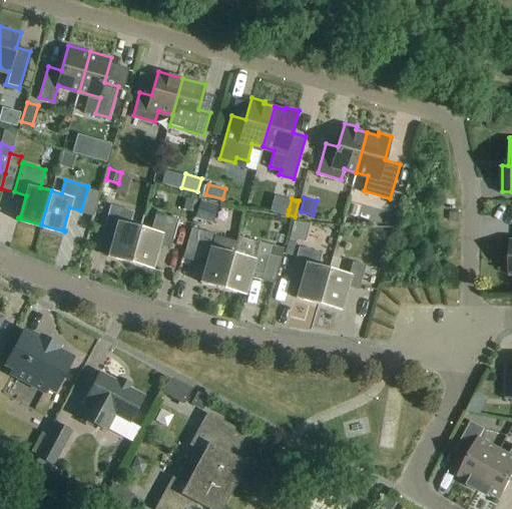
[(213,219),(217,204),(201,199),(196,215),(213,219)]
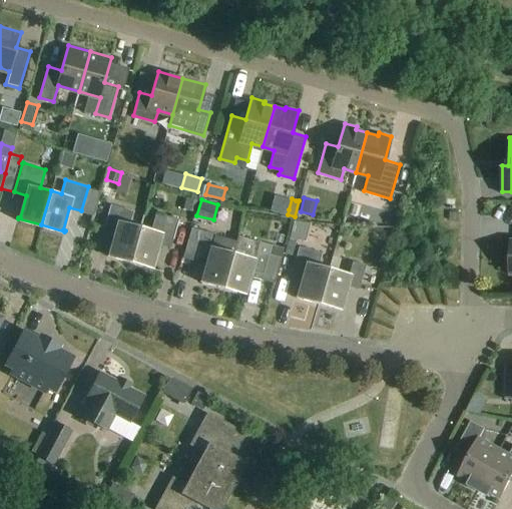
[(107,255),(131,261),(140,226),(130,223),(134,209),(111,203),(104,227),(116,230),(110,253),(108,252),(107,255)]
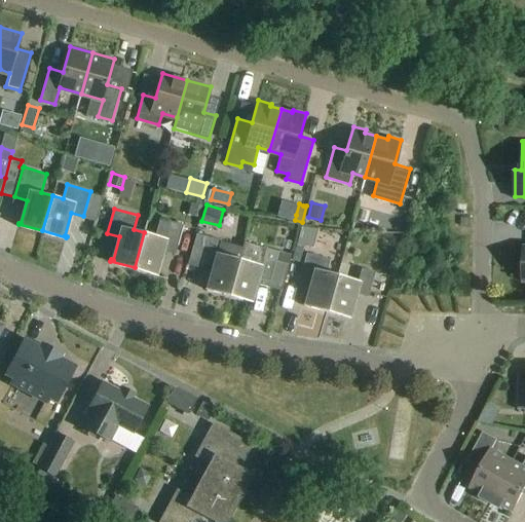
[(144,232),(135,267),(158,274),(158,272),(156,272),(163,250),(176,253),(184,223),(160,216),(155,235),(144,232)]
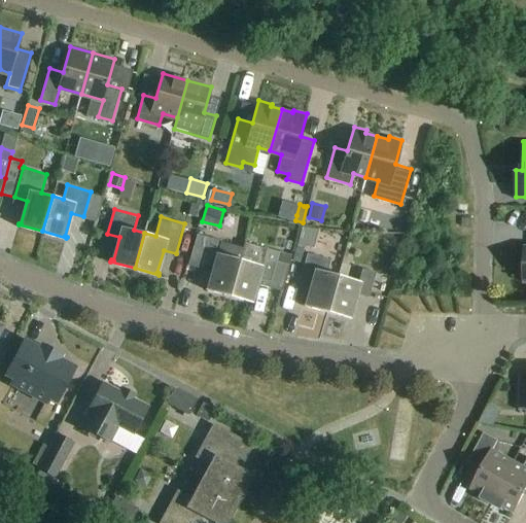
[(303,228),(294,252),(302,254),(309,230),(303,228)]
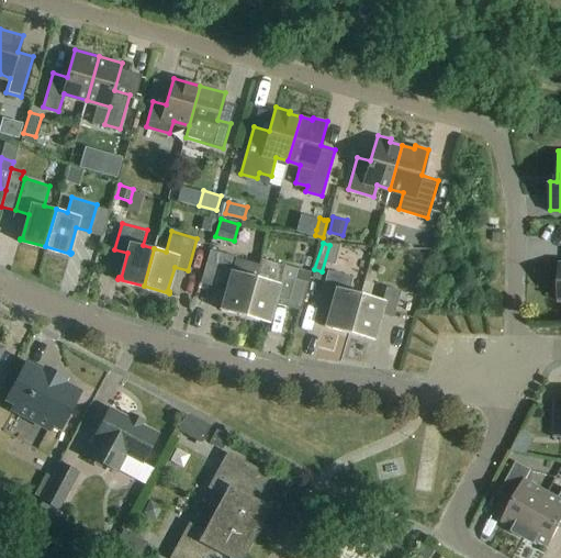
[(220,307),(245,314),(256,277),(234,270),(238,255),(223,252),(215,278),(228,281),(222,307),(220,305),(220,307)]
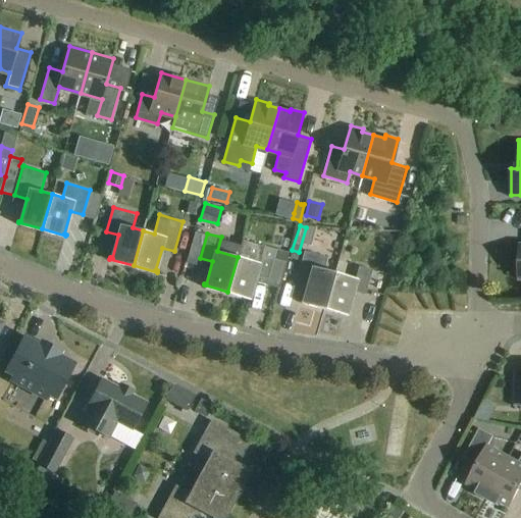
[(238,257),(227,292),(251,299),(252,297),(250,297),(256,273),(268,277),(274,258),(277,248),(254,241),(249,260),(238,257)]
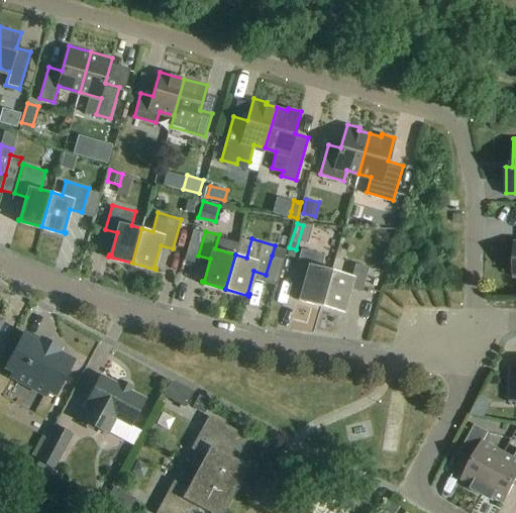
[(275,245),(272,255),(284,259),(285,259),(287,248),(275,245)]
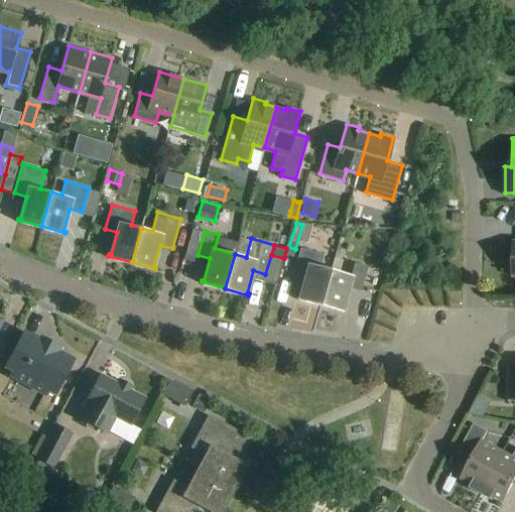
[(297,297),(322,304),(331,270),(319,267),(324,253),(301,246),(294,271),(306,274),(299,296),(298,296),(297,297)]
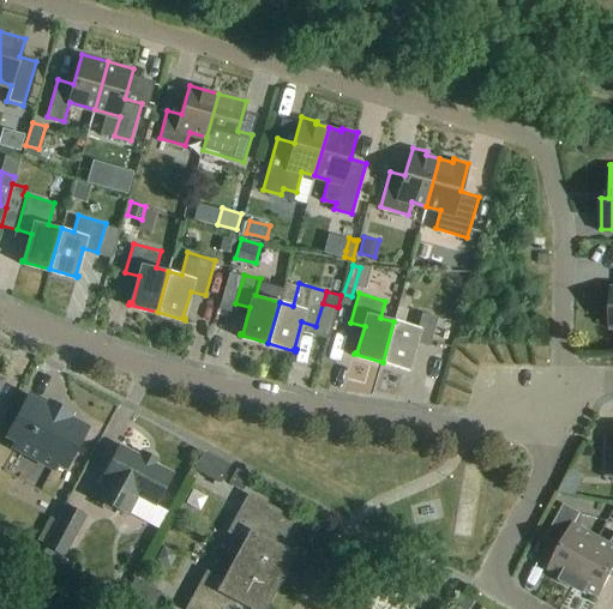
[(394,321),(383,362),(410,369),(410,368),(408,367),(416,341),(431,344),(439,315),(422,311),(418,327),(394,321)]
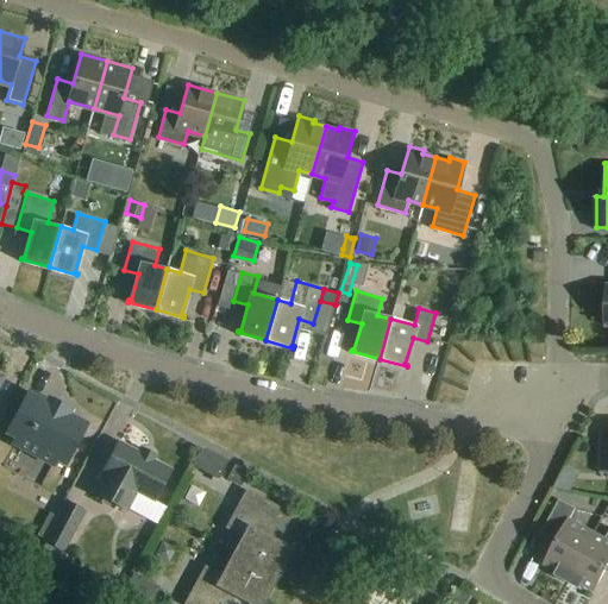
[(13,441),(54,464),(57,458),(66,463),(88,422),(70,413),(71,408),(49,396),(46,400),(29,390),(7,431),(16,435),(13,441)]
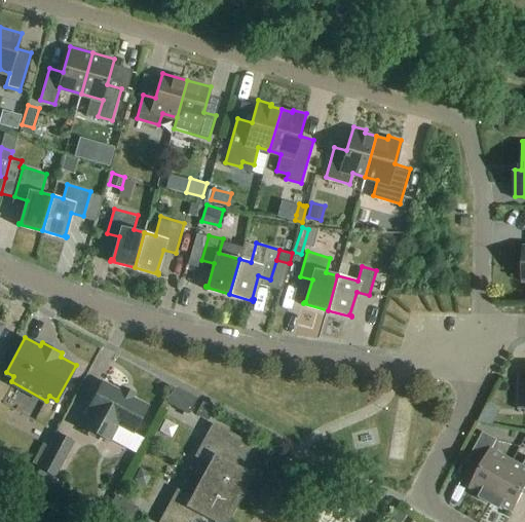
[(134,432),(148,404),(103,379),(88,407),(89,408),(80,423),(110,440),(118,423),(134,432)]
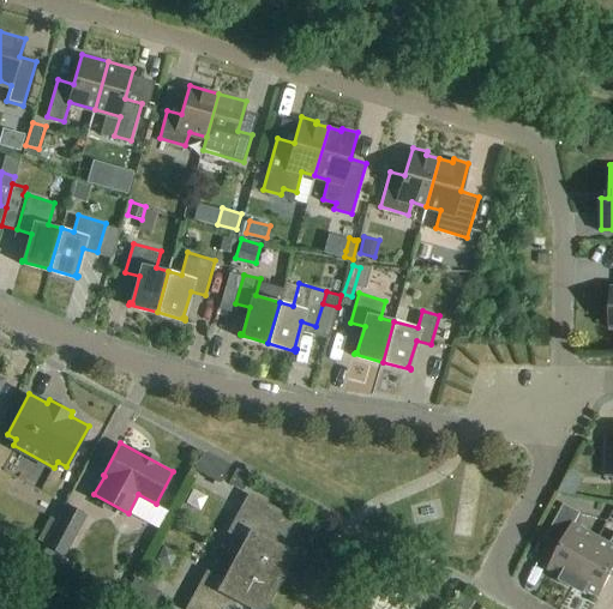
[(221,482),(229,464),(204,450),(194,466),(221,482)]
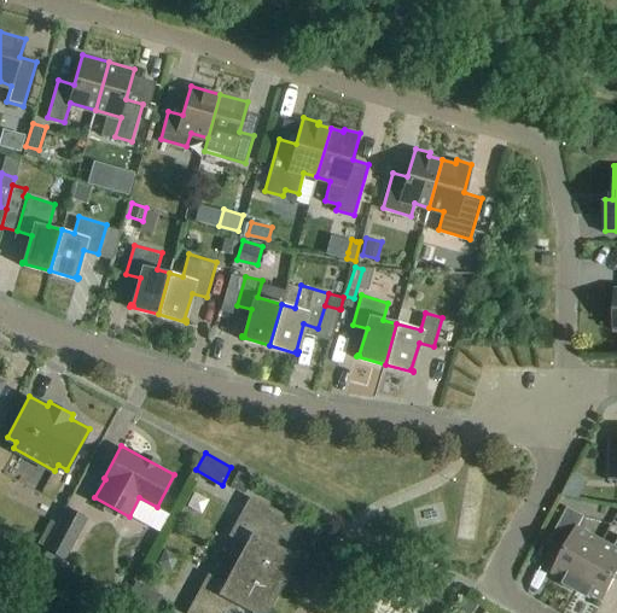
[(239,470),(232,484),(244,491),(252,477),(239,470)]
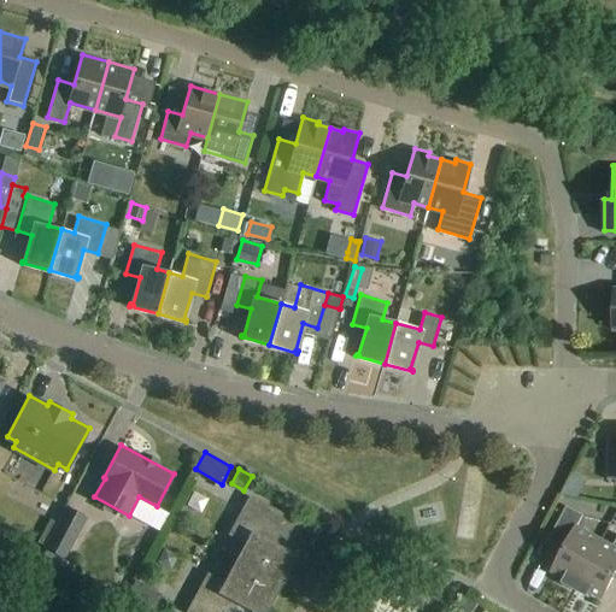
[(572,471),(559,494),(578,496),(586,480),(572,471)]
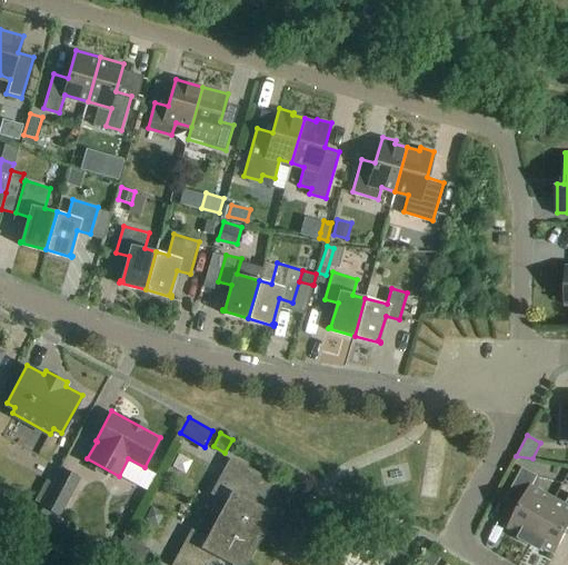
[(228,501),(218,519),(257,541),(272,513),(258,505),(272,479),(231,457),(212,492),(228,501)]
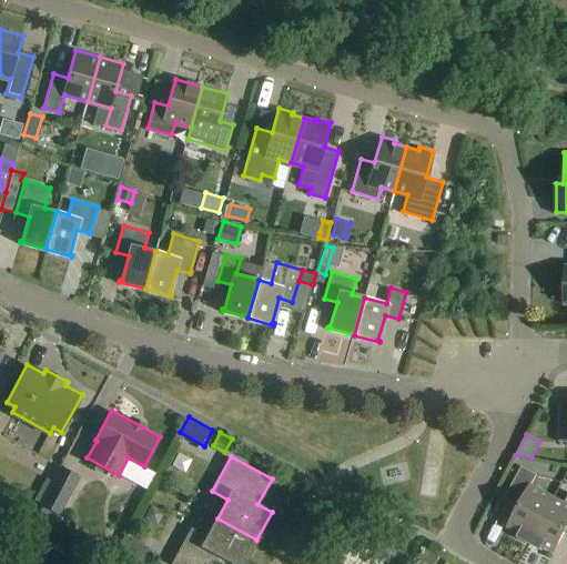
[(518,535),(529,542),(554,495),(532,484),(537,473),(523,464),(508,490),(524,499),(508,525),(520,532),(518,535)]
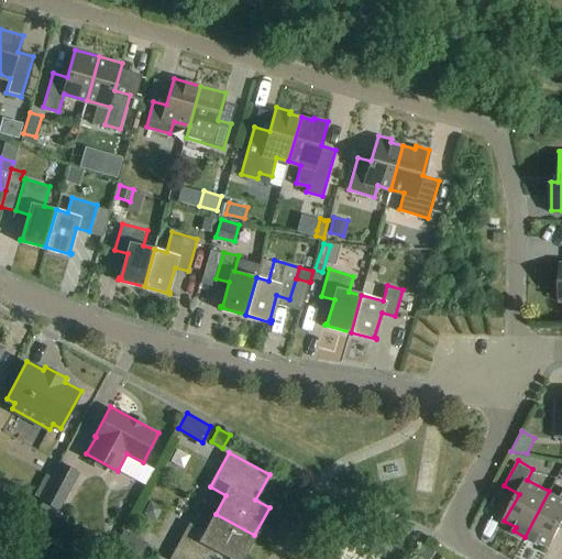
[(58,508),(79,471),(61,461),(41,499),(58,508)]
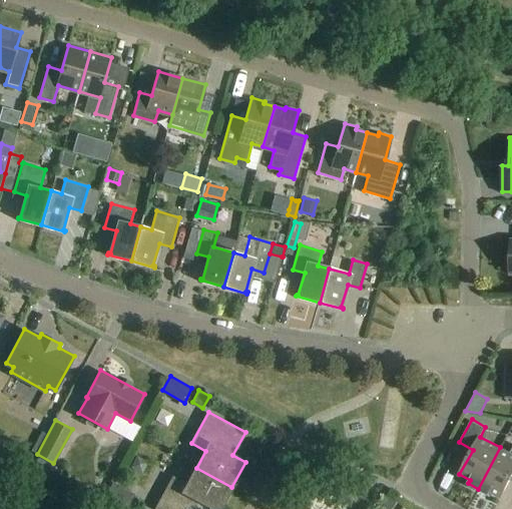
[(500,447),(478,489),(488,494),(490,491),(501,496),(511,475),(511,450),(510,453),(500,447)]
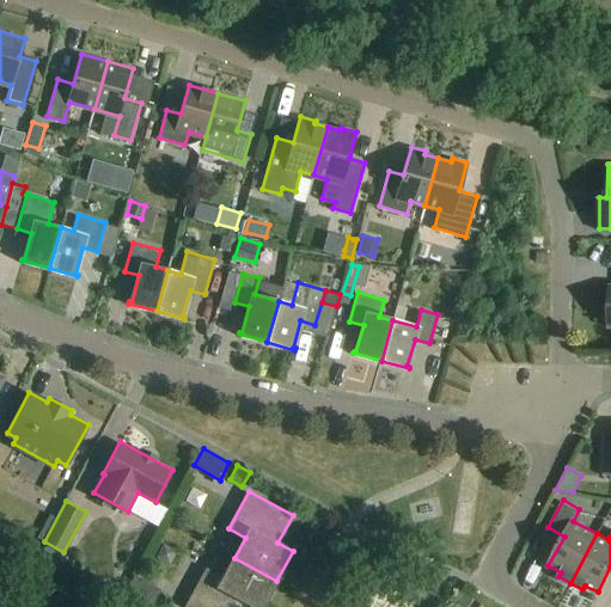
[(262,606),(276,581),(234,558),(224,577),(207,568),(187,605),(190,606),(243,606),(246,601),(256,606),(262,606)]
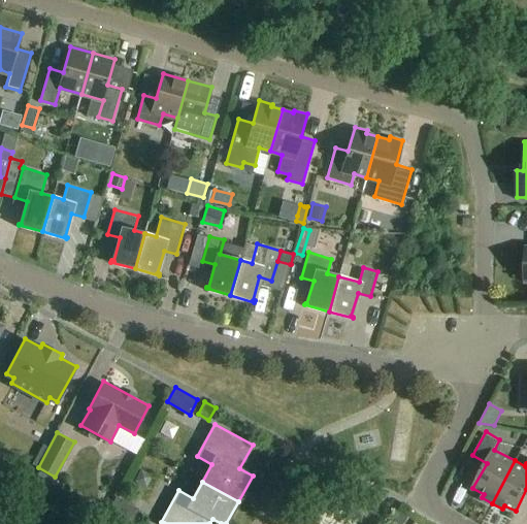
[(114,496),(103,519),(113,523),(130,523),(137,509),(114,496)]
